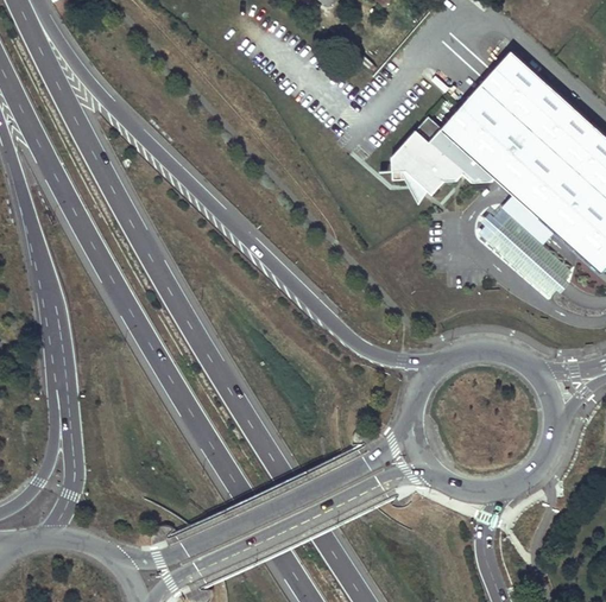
[(392,0),(313,0),(327,11),(334,0),(370,0),(384,11),(392,0)]
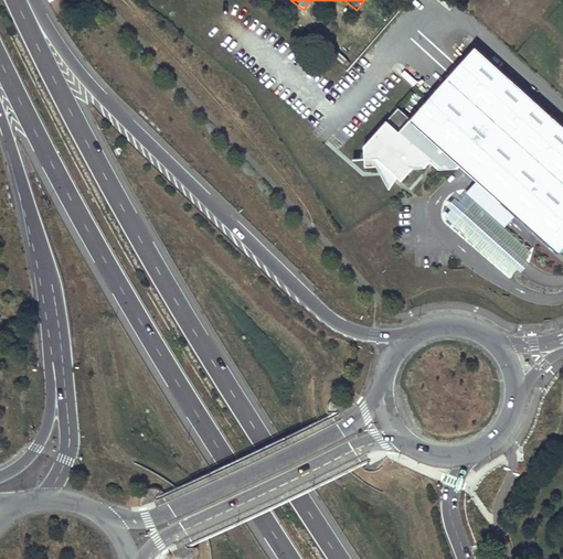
[(396,109),(362,147),(363,168),(369,168),(384,167),(391,173),(400,181),(411,169),(420,176),(425,170),(423,168),(428,162),(434,167),(437,170),(455,169),(458,165),(558,255),(562,248),(562,127),(474,47),(409,120),(396,109)]
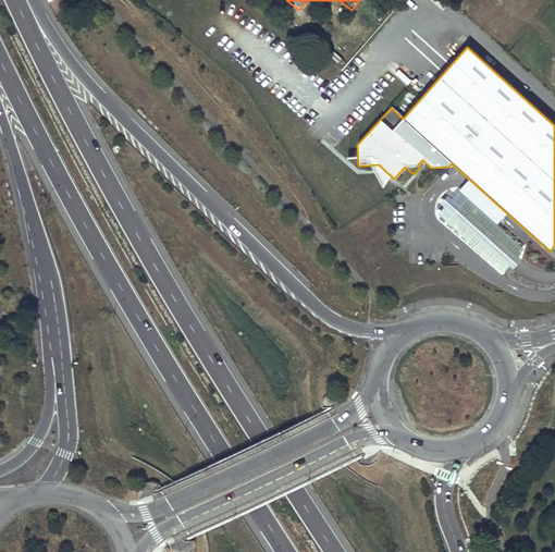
[(347,68),(333,56),(328,62),(341,74),(347,68)]
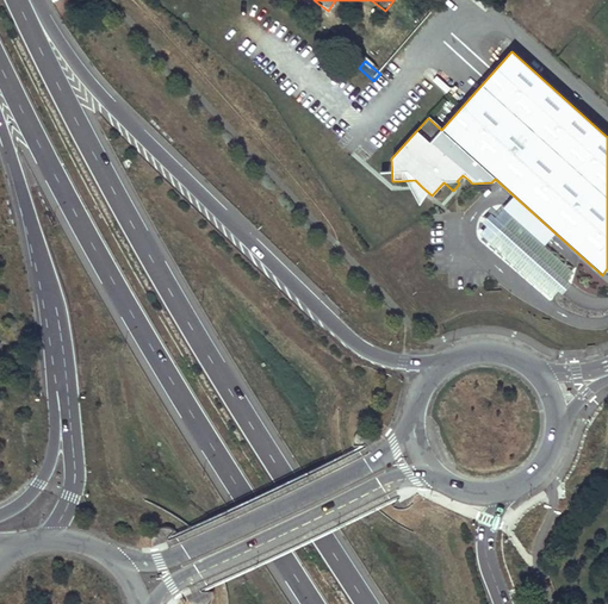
[(415,180),(398,181),(398,193),(398,200),(425,197),(432,195),(422,187),(415,180)]
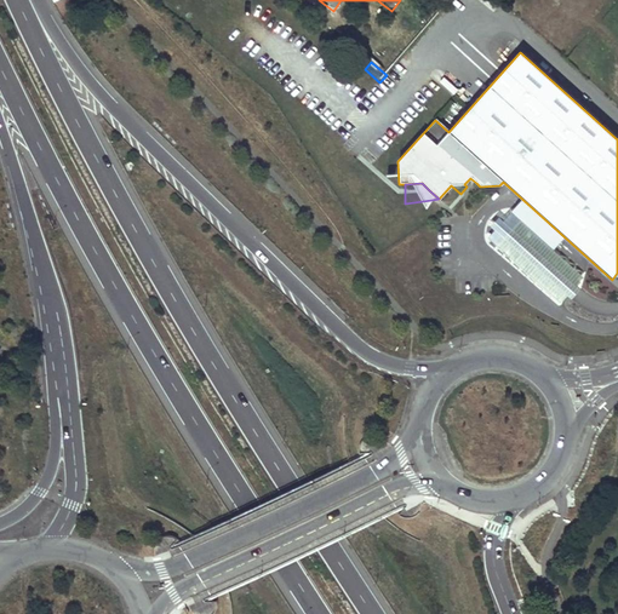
[(495,252),(558,309),(566,300),(570,304),(576,296),(578,294),(574,291),(582,282),(572,274),(518,225),(510,234),(505,230),(503,233),(497,240),(502,244),(495,252)]
